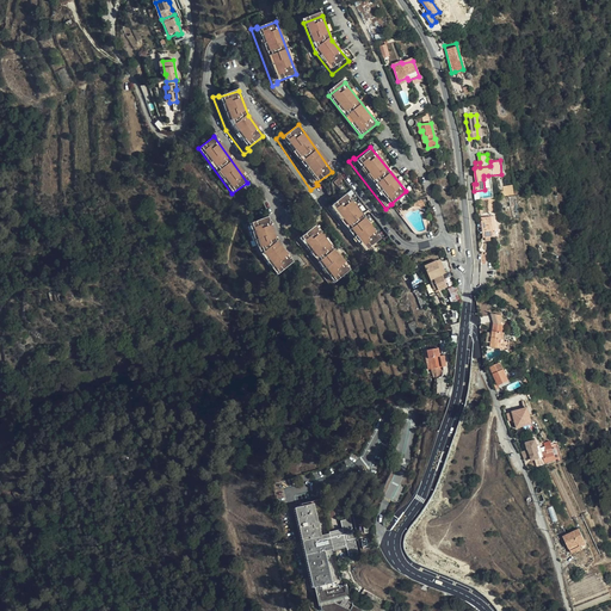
[(341,185),(337,180),(332,184),(337,190),(341,185)]
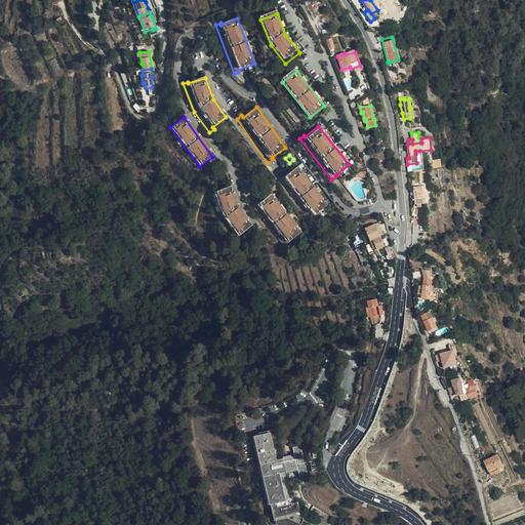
[(439,159),(431,159),(432,164),(432,167),(440,167),(439,159)]
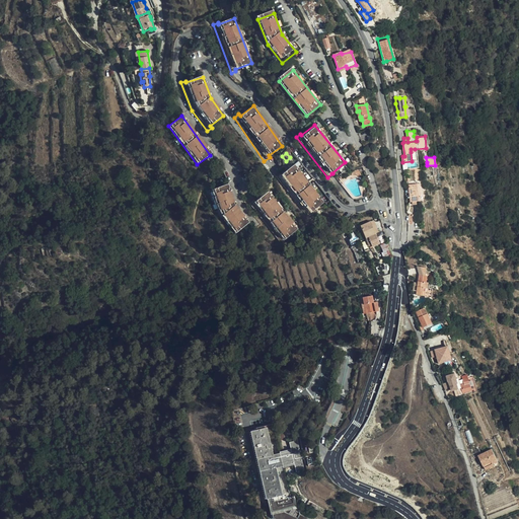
[(324,203),(293,165),(280,176),(279,174),(275,178),(308,218),(312,215),(311,213),(324,203)]
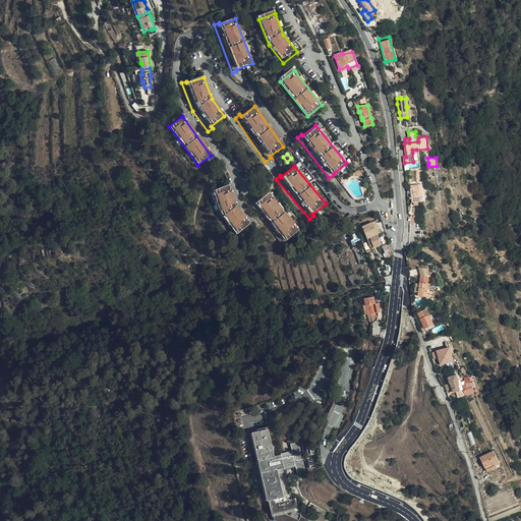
[(422,197),(421,187),(419,188),(419,185),(410,186),(410,191),(411,194),(411,204),(414,203),(418,203),(420,203),(420,197),(422,197)]
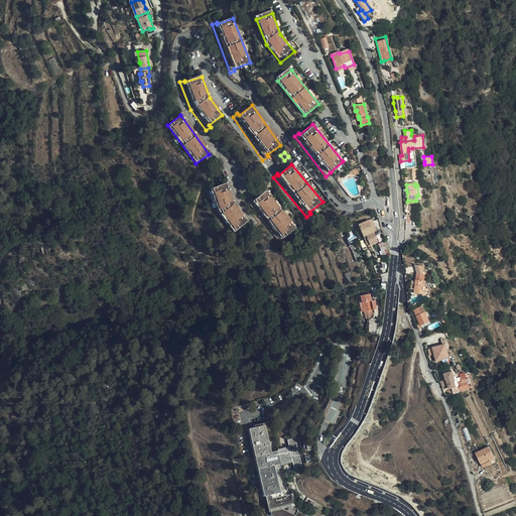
[(246,223),(234,206),(226,184),(206,190),(211,205),(215,203),(218,214),(233,234),(246,223)]
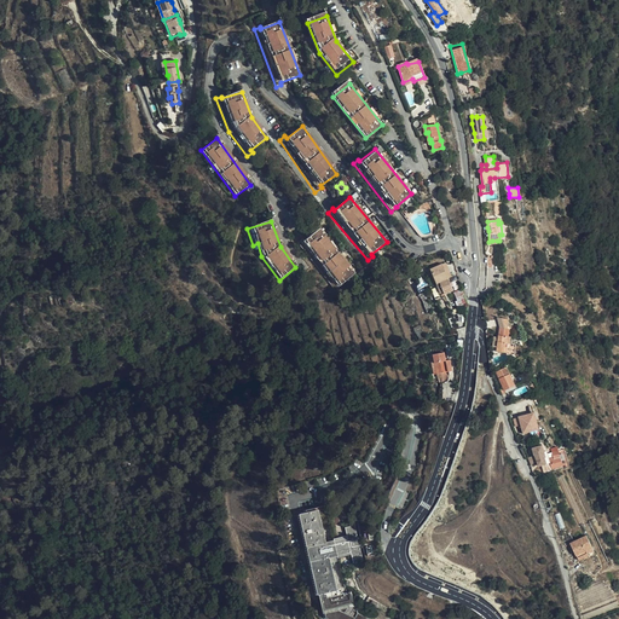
[(356,273),(319,229),(305,242),(304,239),(300,242),(296,246),(335,293),(342,287),(341,285),(356,273)]
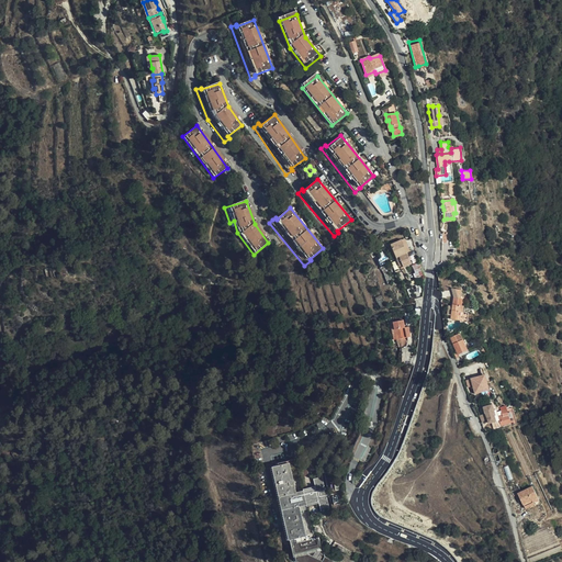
[(400,256),(407,253),(402,239),(391,244),(397,257),(400,256)]
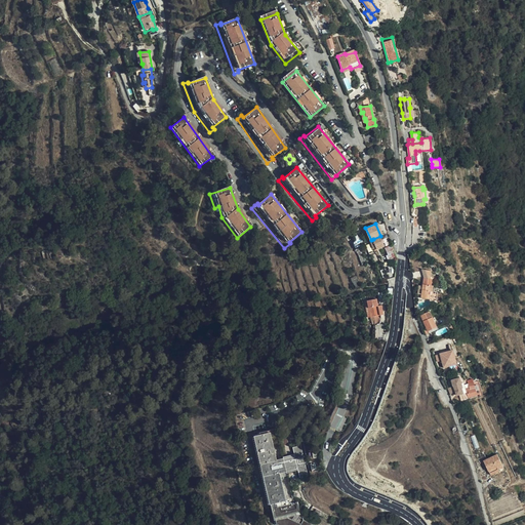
[(385,246),(380,236),(373,239),(377,249),(385,246)]
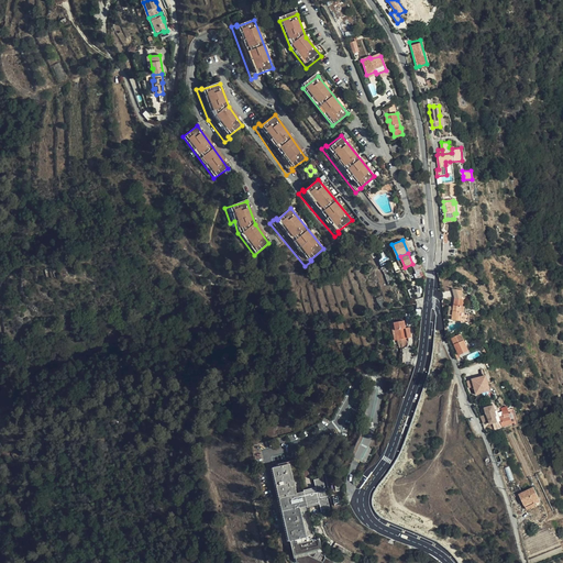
[(423,274),(419,263),(414,265),(418,276),(423,274)]
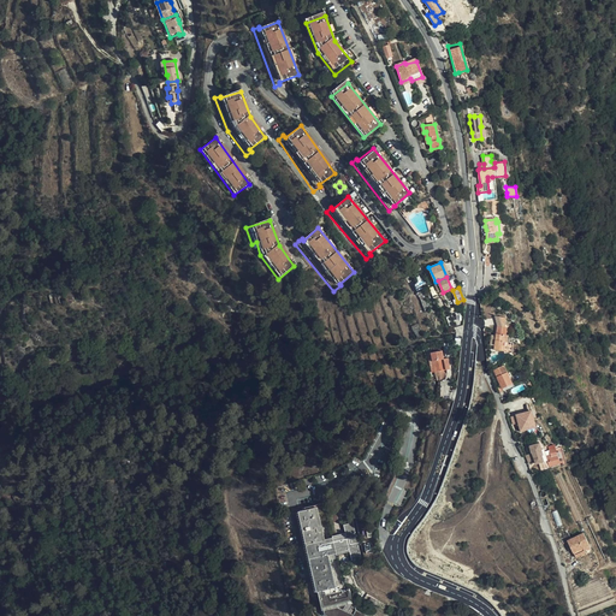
[(492,315),(496,326),(503,326),(504,317),(492,315)]
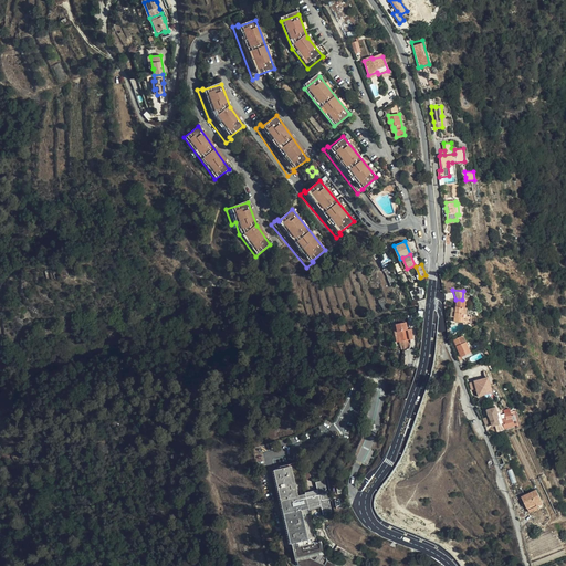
[(463,313),(464,306),(463,306),(464,300),(462,300),(456,300),(454,308),(454,316),(453,321),(462,322),(463,313)]
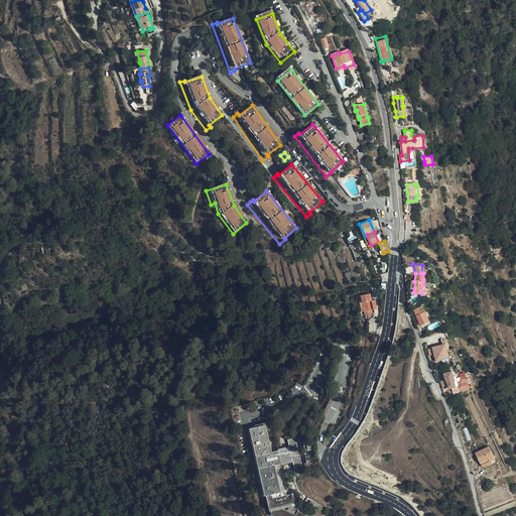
[(362,294),(362,297),(363,304),(364,310),(365,310),(374,309),(377,308),(376,299),(372,299),(371,293),(362,294)]
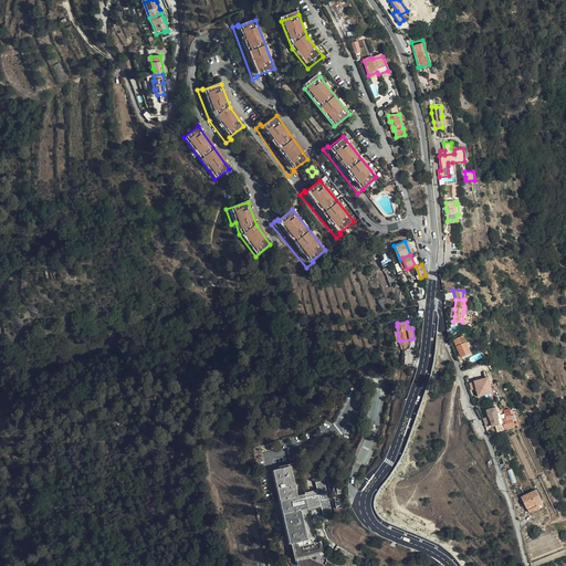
[(461,354),(456,356),(458,360),(463,358),(462,356),(471,353),(463,336),(454,341),(461,354)]
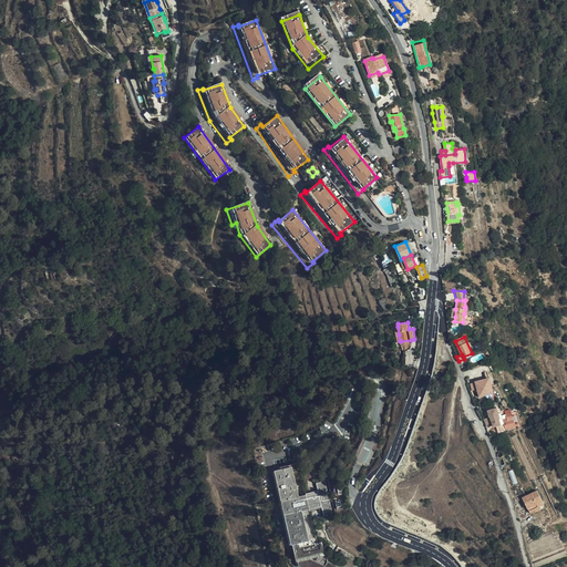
[(484,419),(486,424),(492,422),(493,426),(503,422),(503,421),(498,411),(496,412),(494,406),(486,410),(490,416),(484,419)]
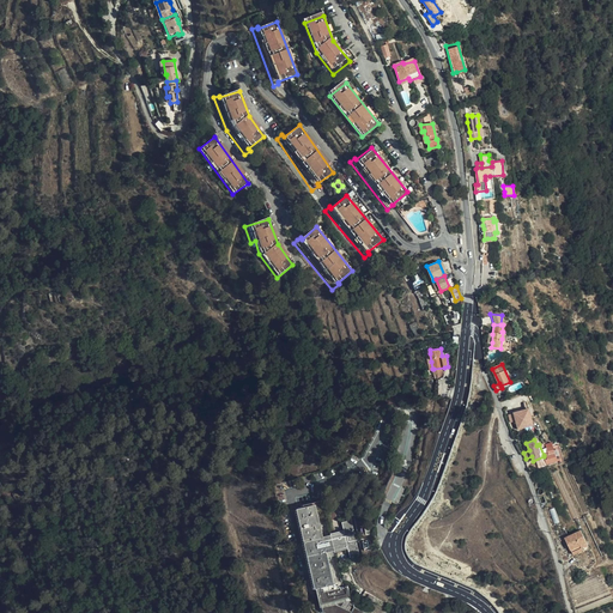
[(544,456),(546,462),(556,460),(552,445),(546,447),(547,451),(546,453),(546,454),(544,455),(544,456)]
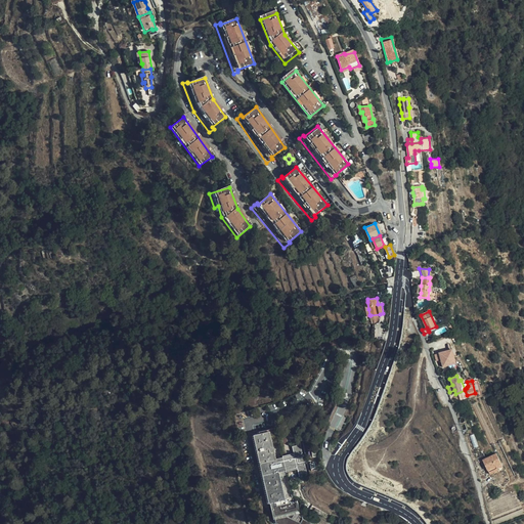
[(307,473),(300,443),(292,445),(294,453),(288,454),(276,457),(270,430),(255,434),(269,500),(285,497),(279,470),(297,467),(299,475),(307,473)]
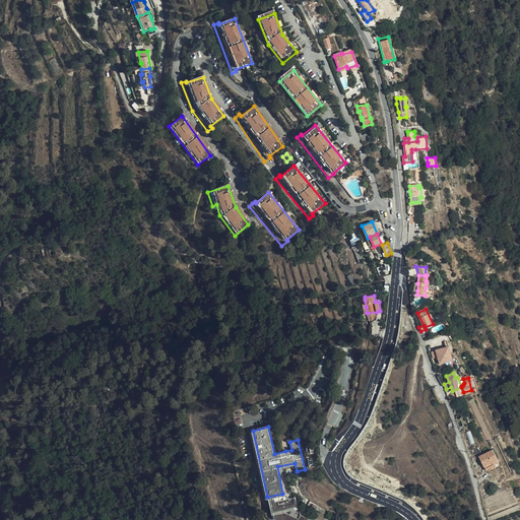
[(485,470),(500,465),(495,449),(479,454),(485,470)]
